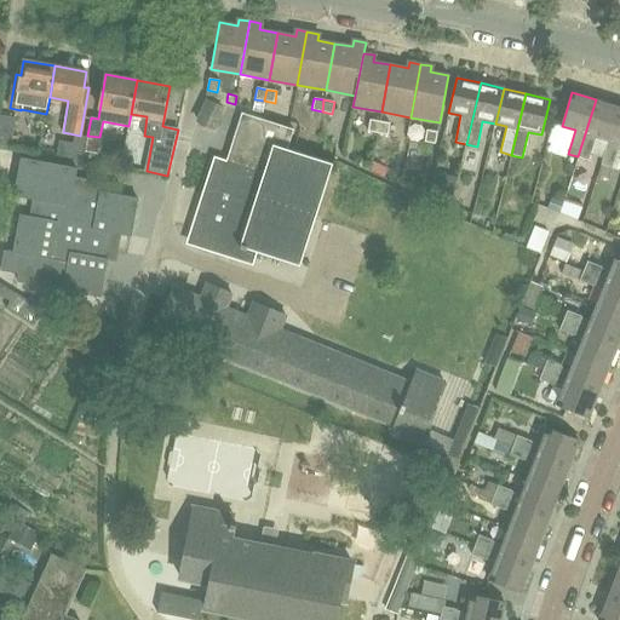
[(609,141),(619,107),(596,99),(578,156),(589,160),(596,137),(609,141)]
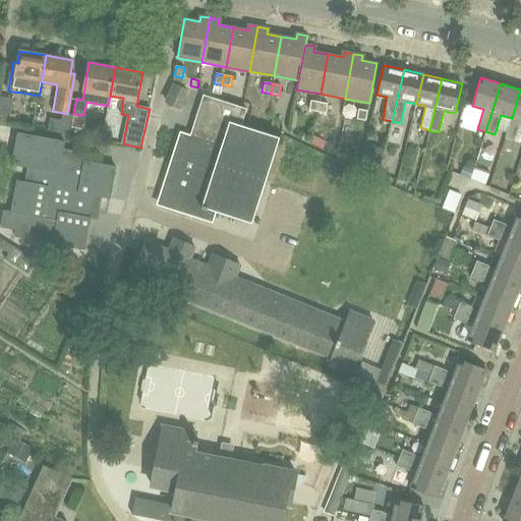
[(174,84),(166,101),(179,107),(187,91),(174,84)]
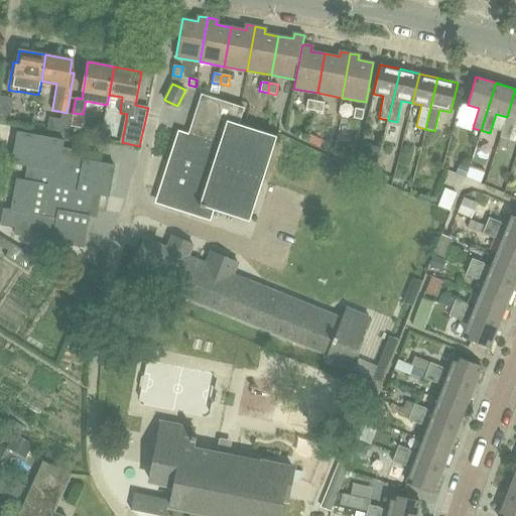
[(515,119),(515,89),(507,117),(501,136),(509,139),(515,120),(515,119)]
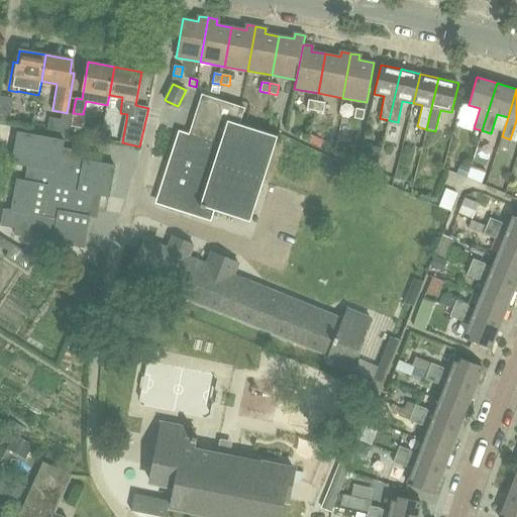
[(174,160),(160,204),(210,220),(214,209),(249,220),(276,137),(239,125),(244,108),(201,94),(189,134),(179,131),(170,159),(174,160)]
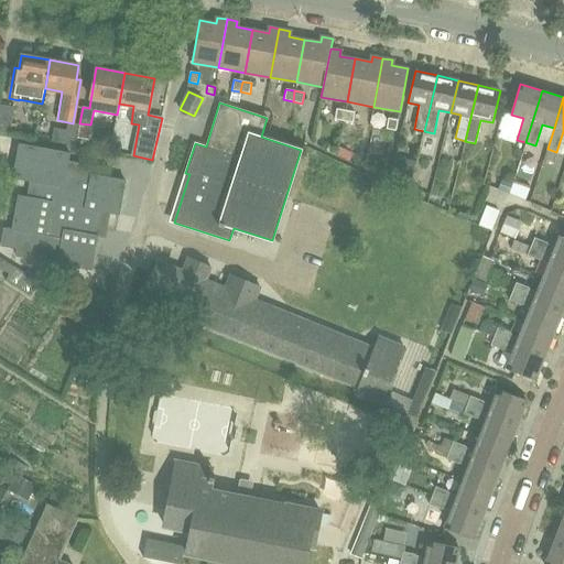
[(0,106),(0,133),(11,136),(15,109),(0,106)]
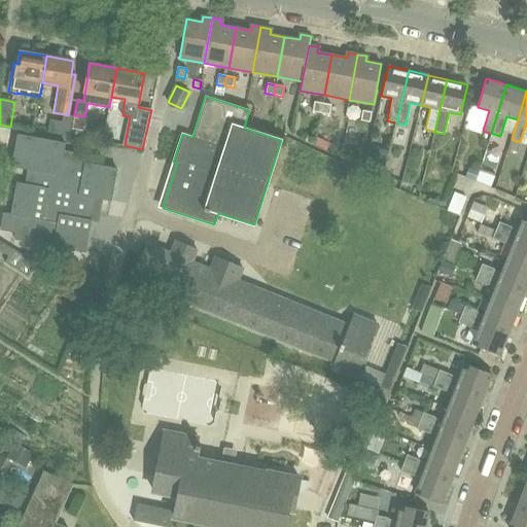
[(312,111),(321,113),(322,103),(314,102),(312,111)]
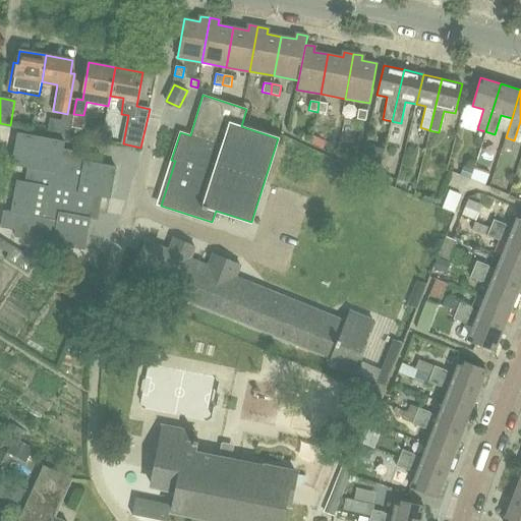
[(319,102),(317,112),(326,113),(328,104),(319,102)]
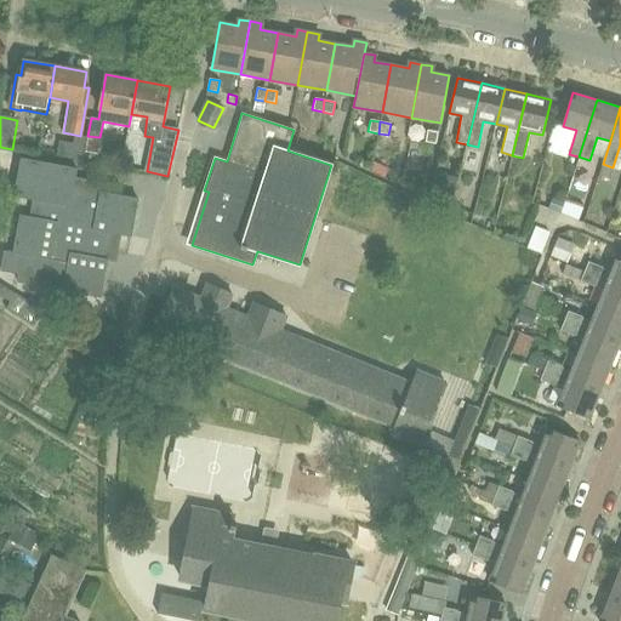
[(440,132),(431,131),(428,142),(438,144),(440,132)]
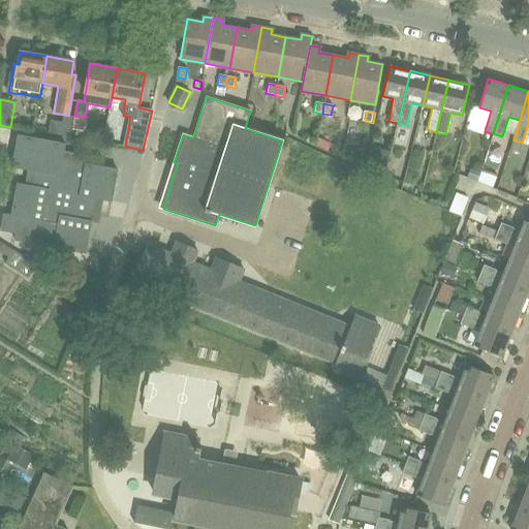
[(72,127),(83,129),(85,118),(74,116),(72,127)]
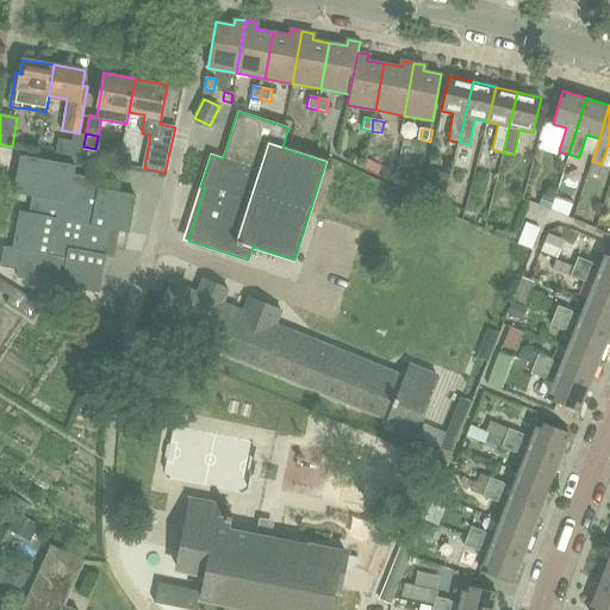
[(13,248),(10,266),(19,268),(17,277),(62,285),(99,292),(106,254),(107,246),(98,244),(101,226),(118,230),(129,232),(135,195),(117,192),(119,182),(74,174),(75,166),(20,155),(14,192),(41,197),(38,215),(19,211),(13,246),(13,248)]
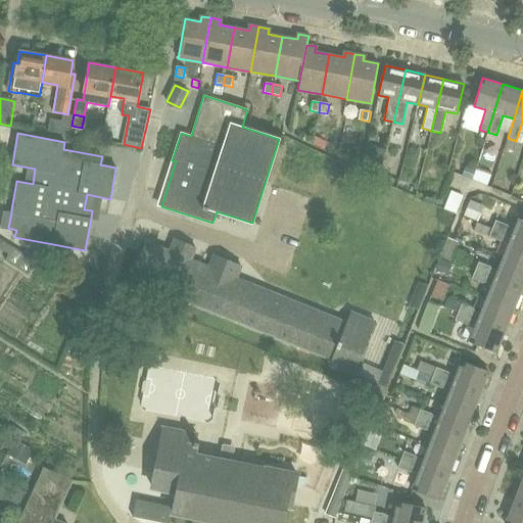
[(386,151),(367,146),(362,168),(381,173),(386,151)]
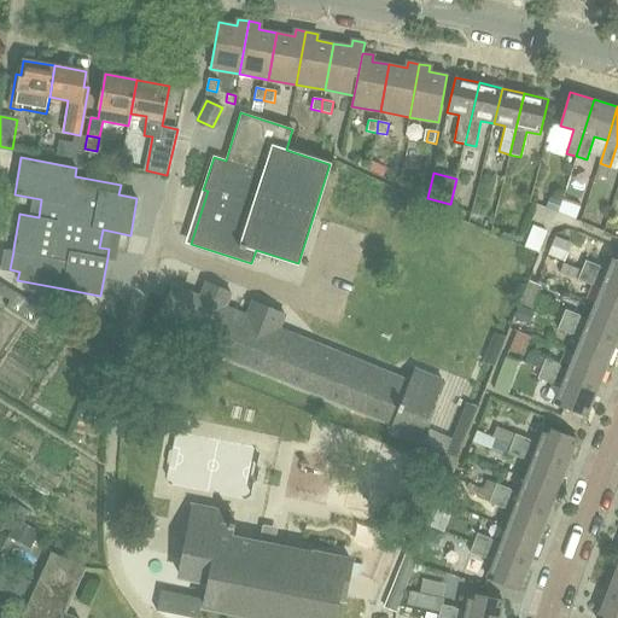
[(546,208),(557,213),(561,200),(551,196),(546,208)]
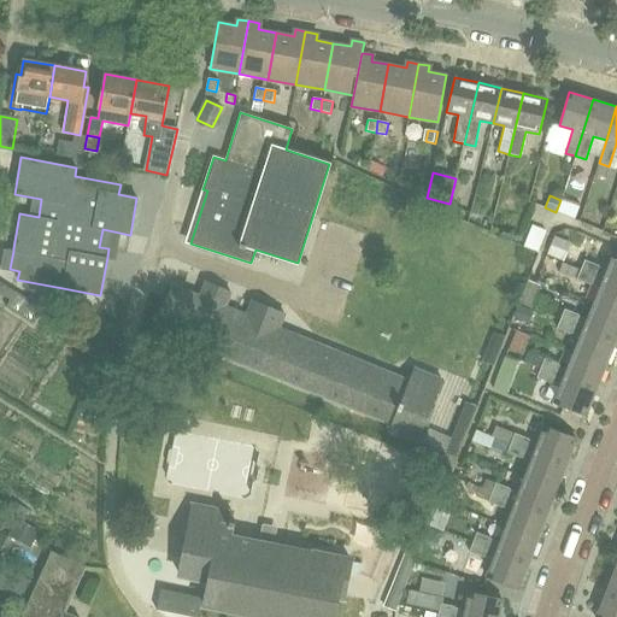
[(547,233),(534,228),(526,248),(539,253),(547,233)]
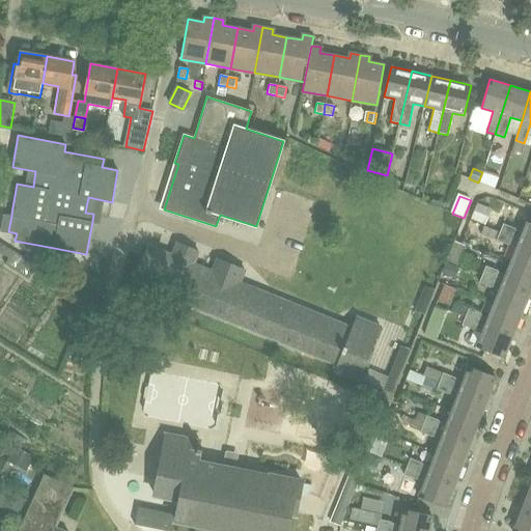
[(478,203),(472,218),(486,224),(492,210),(478,203)]
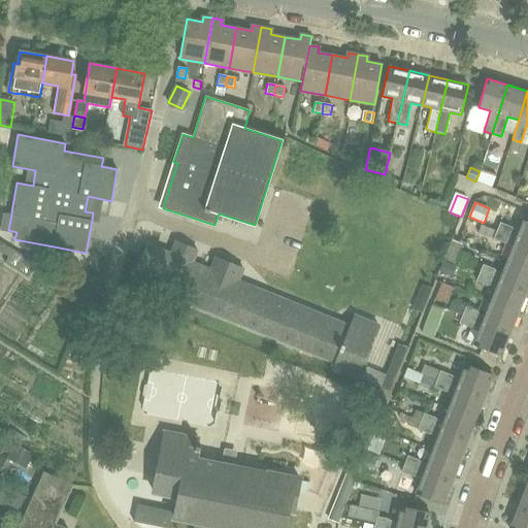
[(497,231),(527,242),(527,218),(525,217),(520,230),(500,222),(497,231)]
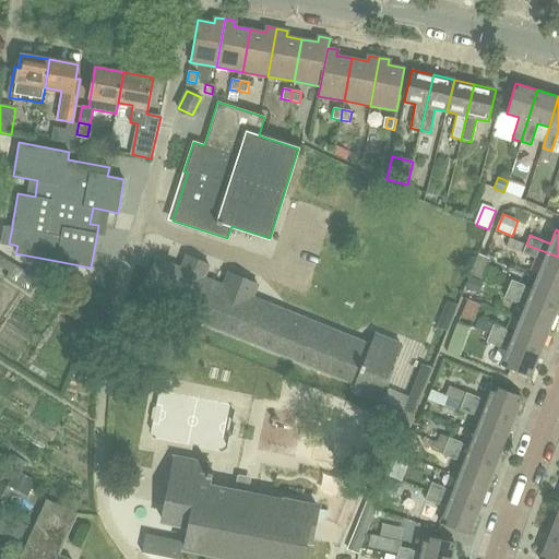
[(558,257),(526,245),(509,237),(504,246),(544,261),(538,274),(558,283),(558,257)]
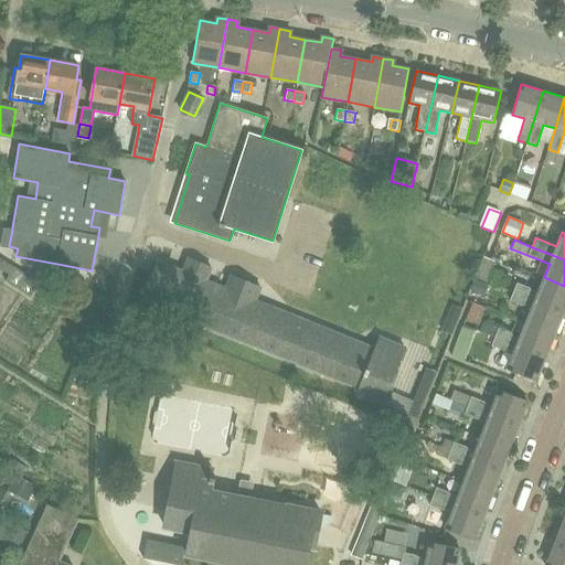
[(494,260),(484,256),(477,277),(487,281),(494,260)]
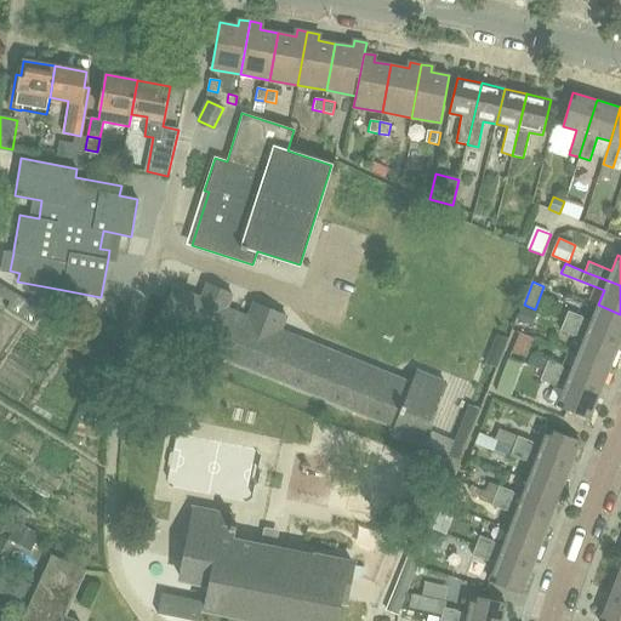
[(0,284),(0,296),(11,303),(17,295),(0,284)]
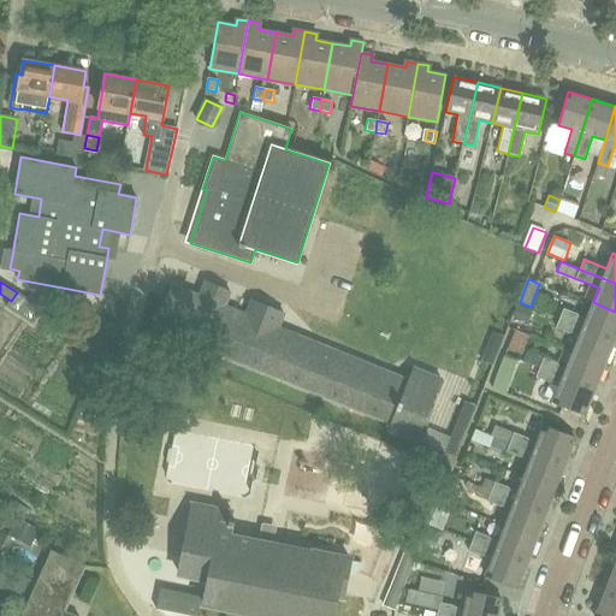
[(252,300),(246,314),(225,306),(230,291),(206,282),(200,296),(172,284),(154,327),(391,421),(389,430),(416,440),(442,379),(414,367),(408,380),(278,327),(284,313),(252,300)]
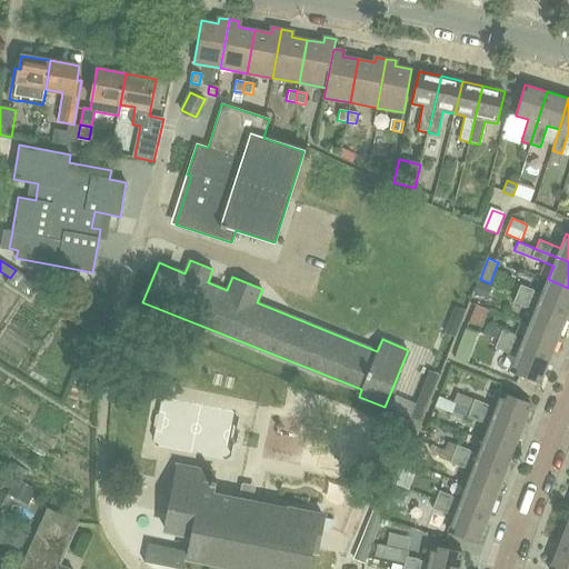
[(25,276),(16,270),(10,278),(6,285),(30,300),(40,286),(25,276)]
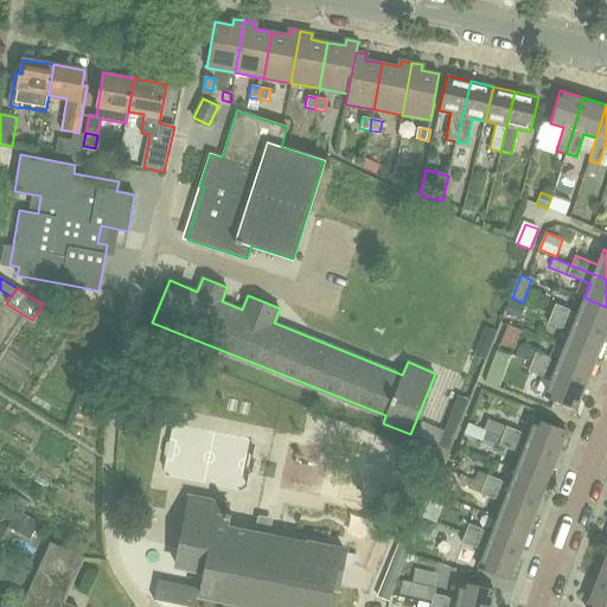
[(606,336),(606,331),(606,307),(585,298),(577,313),(556,304),(551,314),(606,336)]
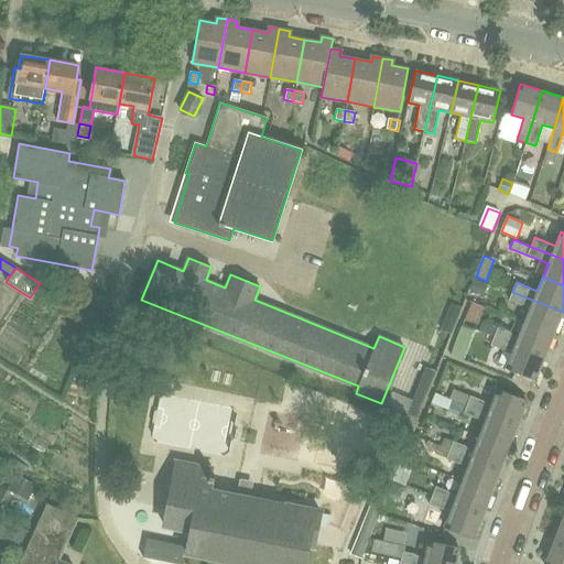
[(475,280),(470,291),(480,295),(486,284),(475,280)]
